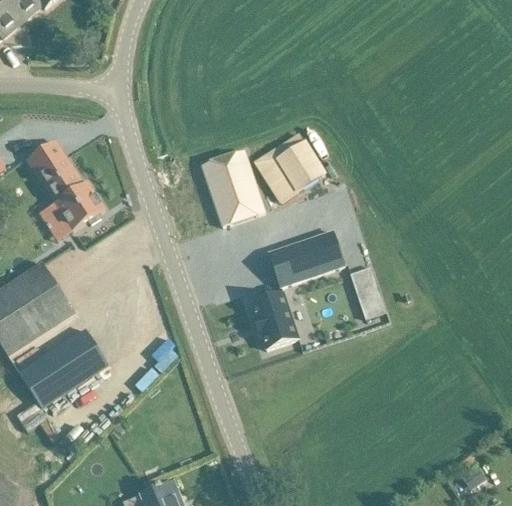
[(0,0),(0,33),(3,37),(42,4),(45,7),(53,0),(0,0)]
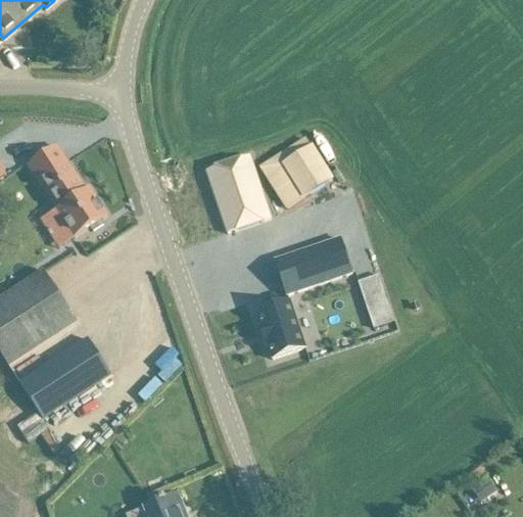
[(334,177),(306,134),(260,163),(287,206),(334,177)]
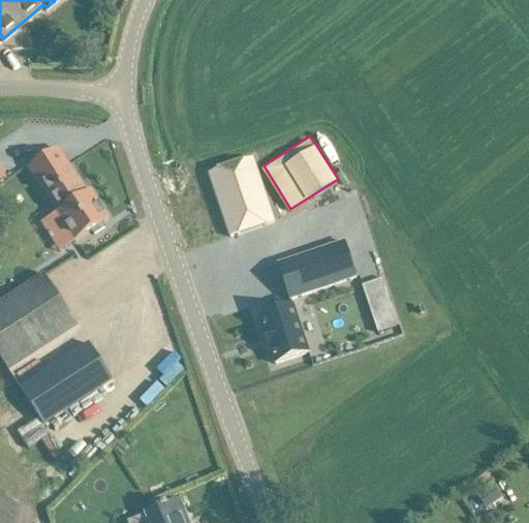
[(30,163),(41,181),(59,208),(58,209),(75,237),(109,216),(90,188),(87,190),(58,145),(30,163)]
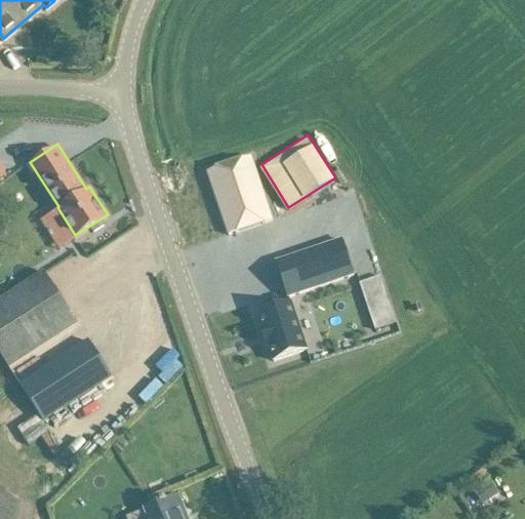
[(272,216),(250,154),(208,168),(230,231),(272,216)]
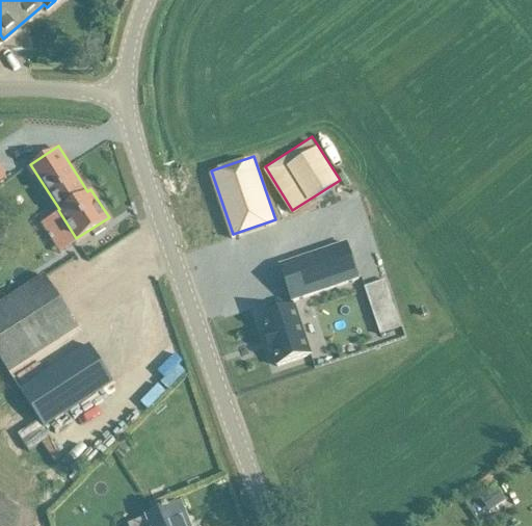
[(347,240),(281,262),(292,297),(358,275),(347,240)]
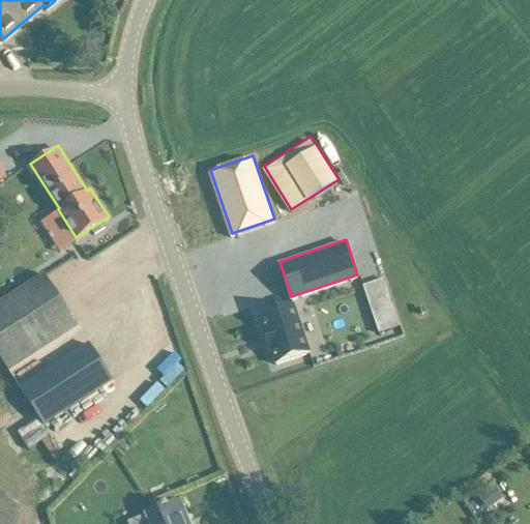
[(45,271),(27,283),(0,299),(0,354),(9,369),(79,323),(45,271)]
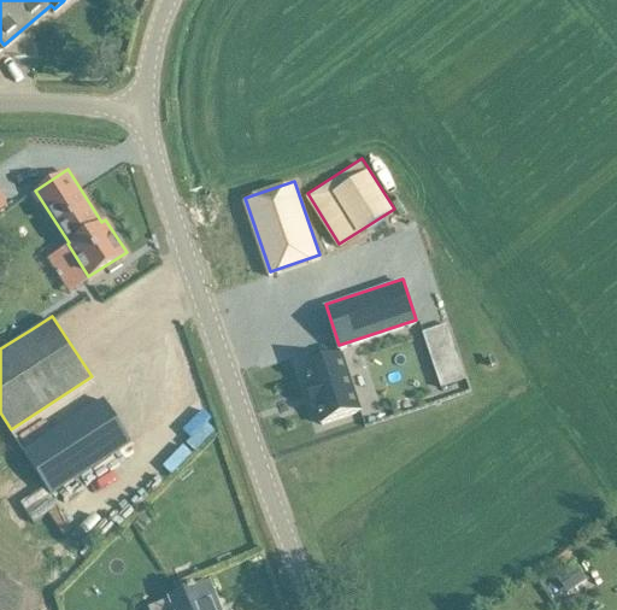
[(472,321),(436,346),(463,385),(498,361),(472,321)]
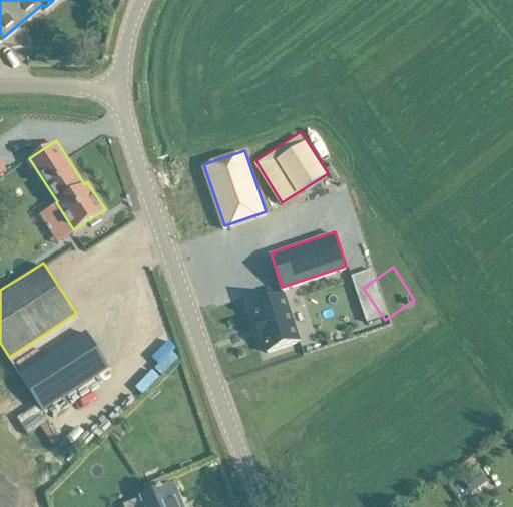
[(285,293),(252,304),(258,318),(255,319),(261,335),(263,335),(268,349),(300,338),(285,293)]
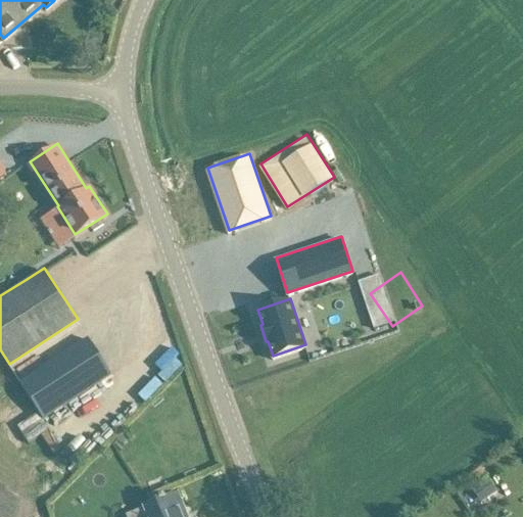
[(341,315),(363,348),(382,335),(361,302),(341,315)]
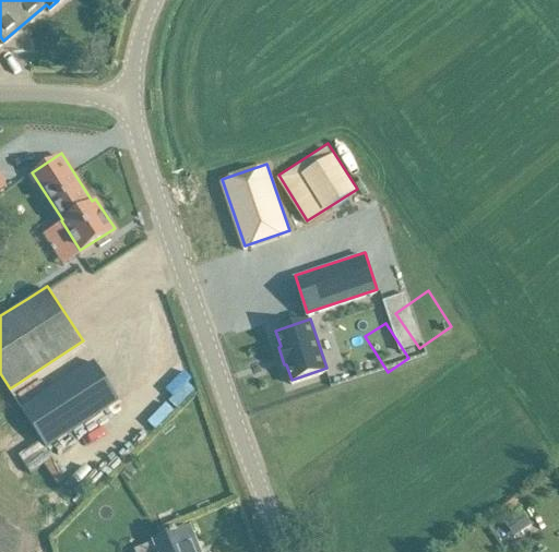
[(95,359),(76,371),(22,406),(47,445),(120,397),(95,359)]
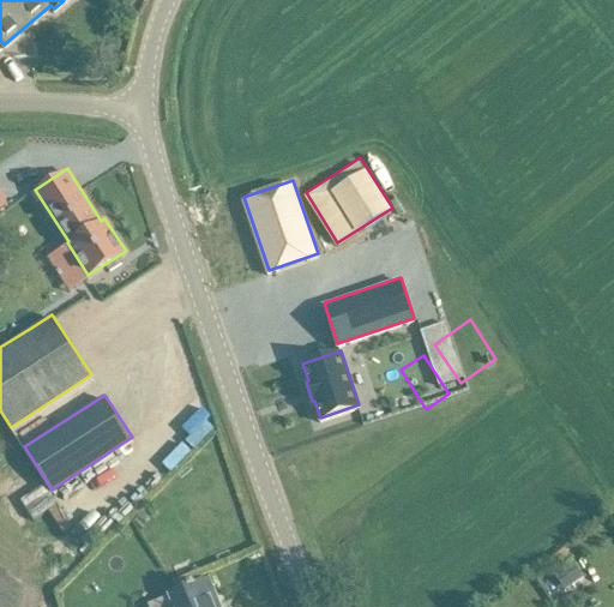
[(572,556),(590,546),(584,535),(566,545),(572,556)]
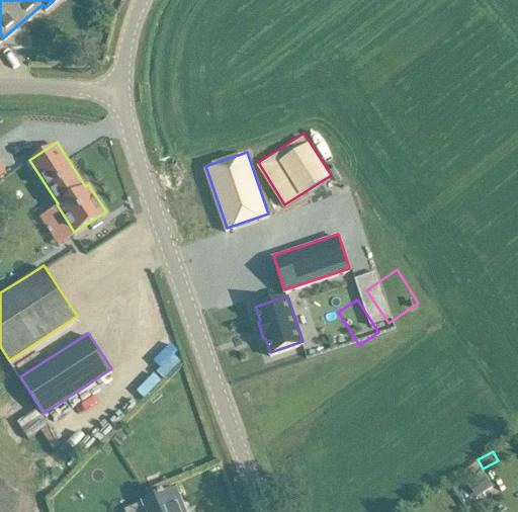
[(182,511),(173,487),(164,491),(163,489),(149,495),(156,511),(182,511)]
